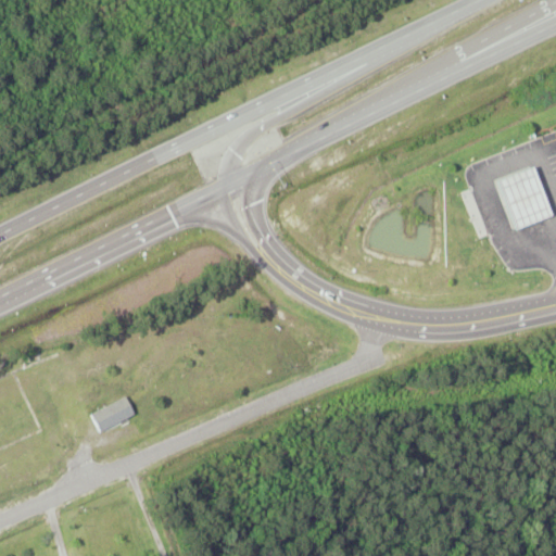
[(555,136),(544,141),(548,151),(555,148),(555,136)]
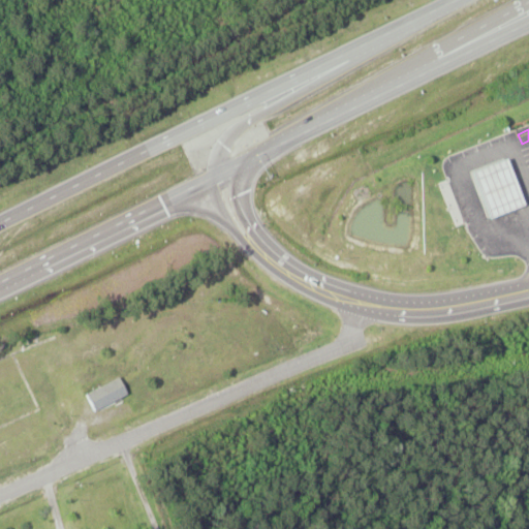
[(424,174),(430,190),(460,178),(454,162),(424,174)]
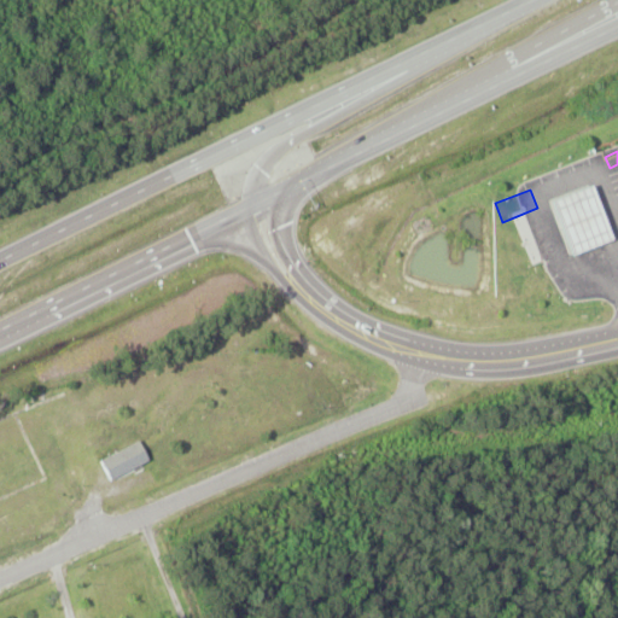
[(415,277),(442,250),(417,227),(402,243),(410,251),(401,262),(415,277)]
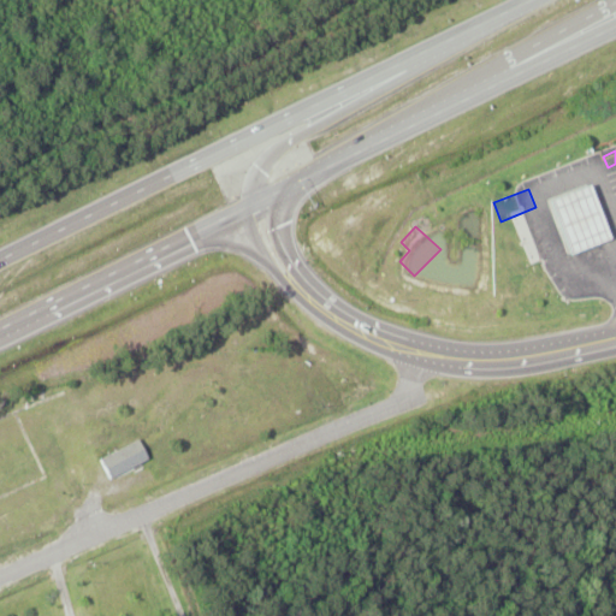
[(615,252),(605,255),(610,278),(615,276),(615,252)]
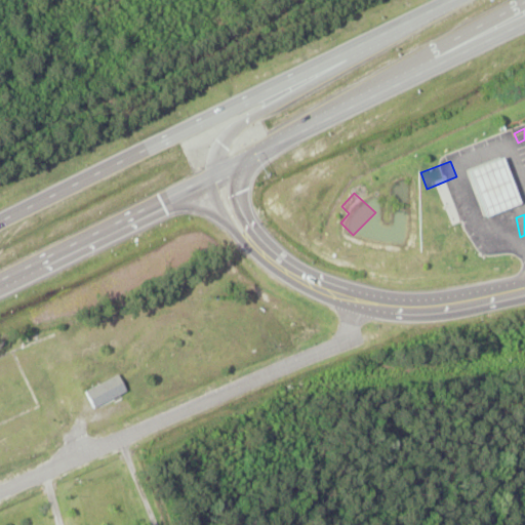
[(480,248),(475,232),(440,243),(445,259),(480,248)]
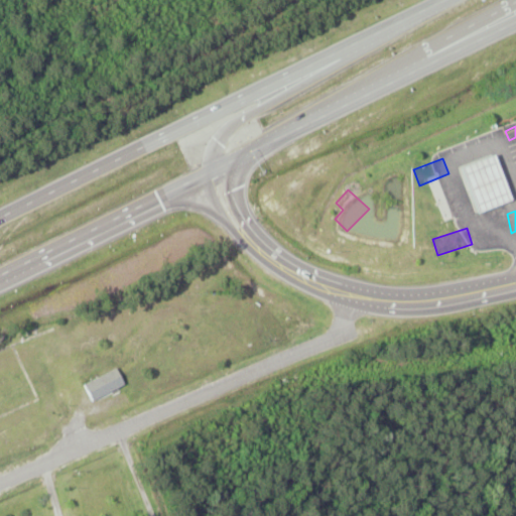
[(82,385),(90,402),(123,385),(115,369),(82,385)]
